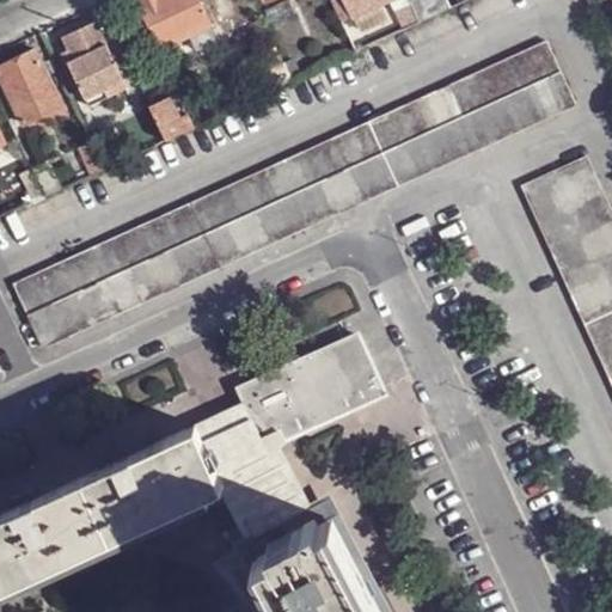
[(199,48),(219,38),(201,0),(140,0),(163,46),(190,32),(199,48)]
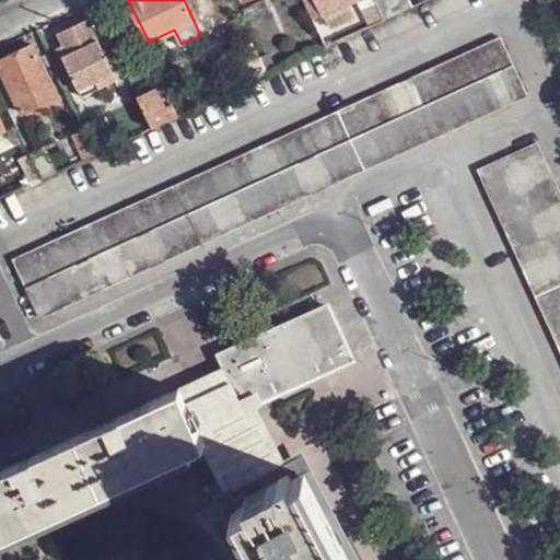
[(358,18),(349,1),(350,0),(305,0),(314,18),(325,12),(333,30),(358,18)]
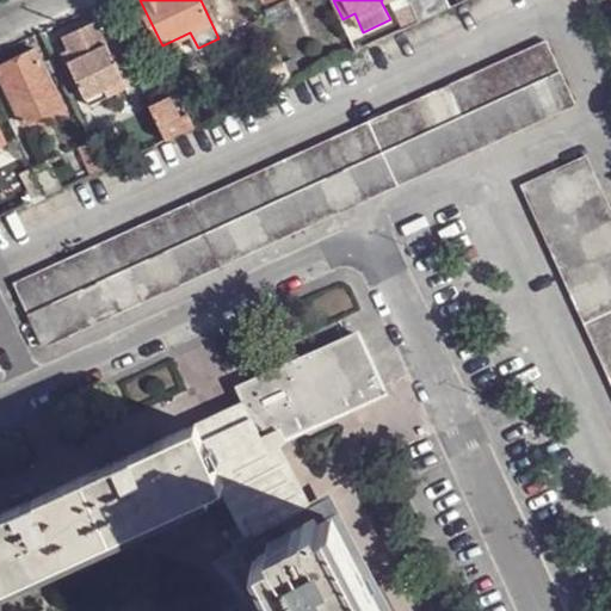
[(408,25),(420,19),(409,0),(403,0),(397,2),(408,25)]
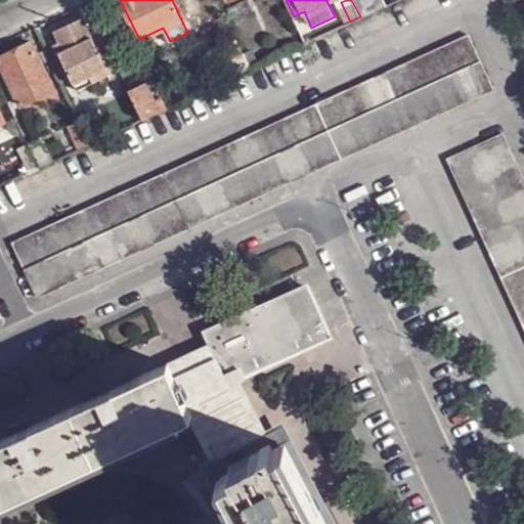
[(351,0),(360,16),(395,0),(351,0)]
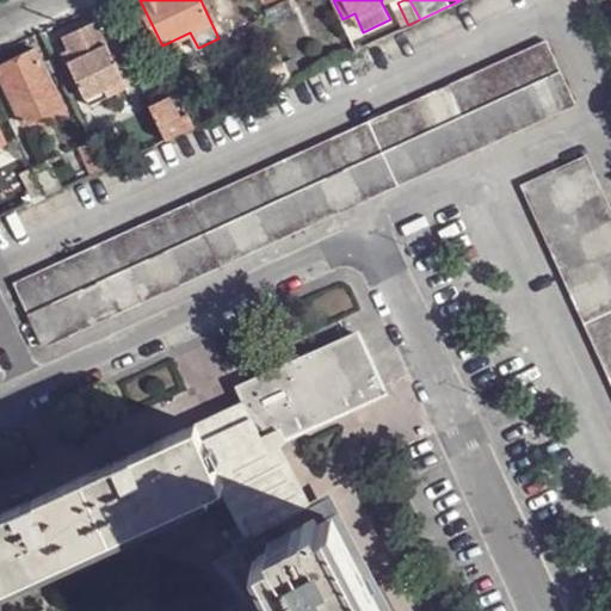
[(81,87),(100,79),(105,86),(124,78),(117,62),(128,56),(116,32),(105,37),(97,19),(63,34),(69,47),(63,49),(81,87)]
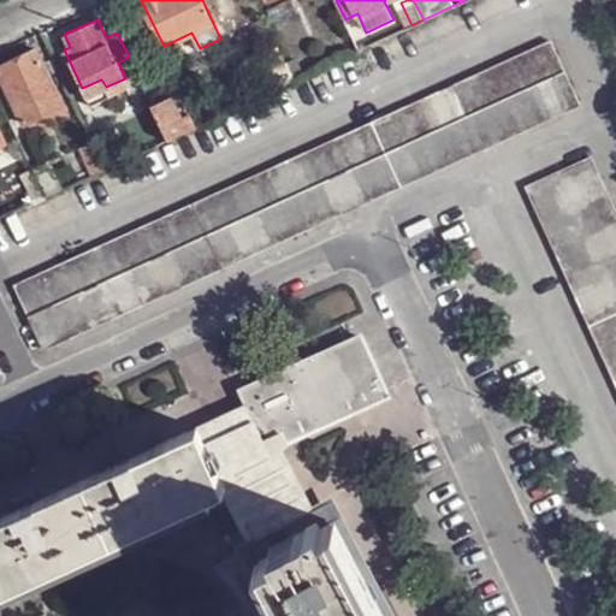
[(117,33),(129,57),(132,55),(120,31),(117,33)]
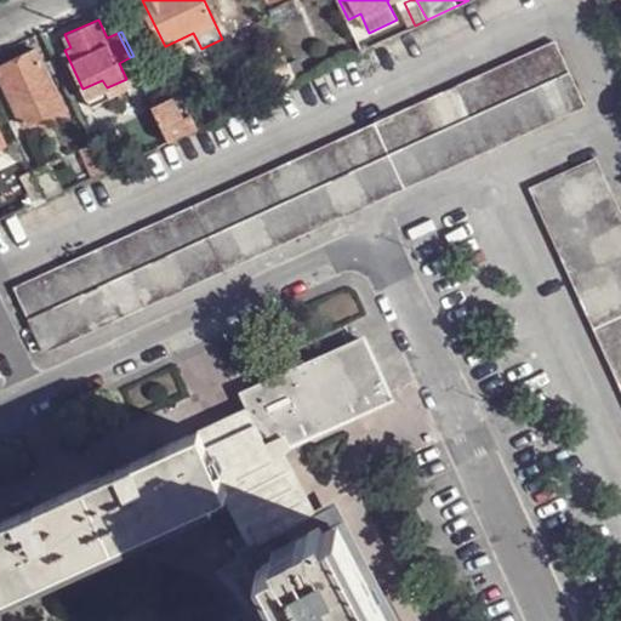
[(364,35),(357,39),(362,50),(369,46),(364,35)]
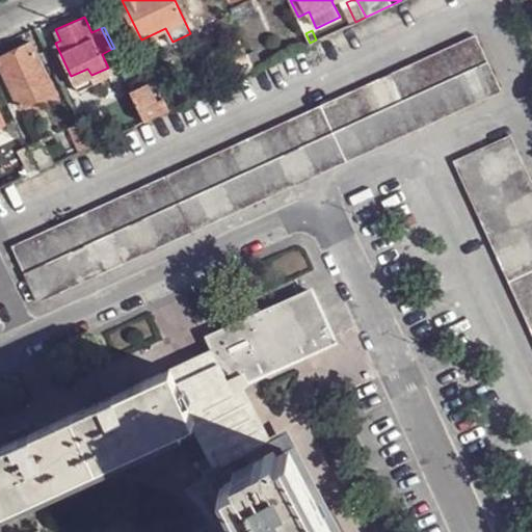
[(12,245),(37,299),(499,87),(475,33),(12,245)]
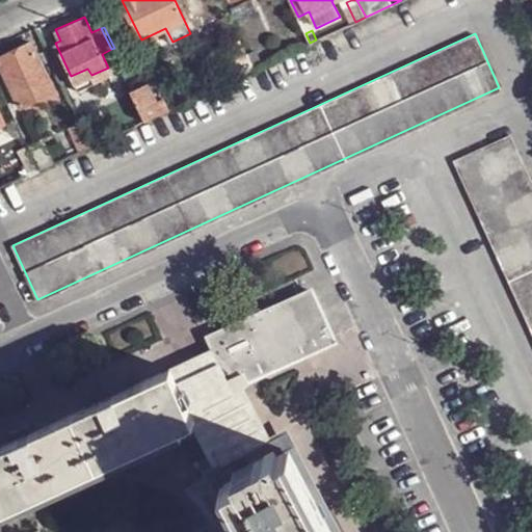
[(33,41),(0,56),(0,59),(22,105),(55,88),(33,41)]
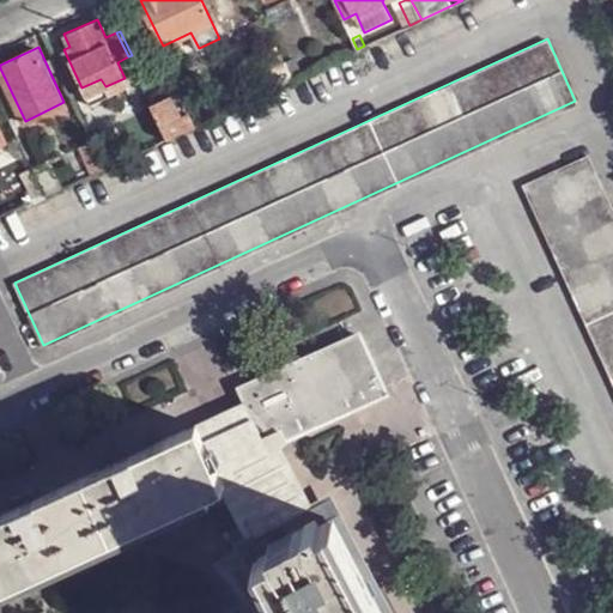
[(280,84),(293,79),(285,61),(281,53),(272,56),(280,76),(277,77),(280,84)]
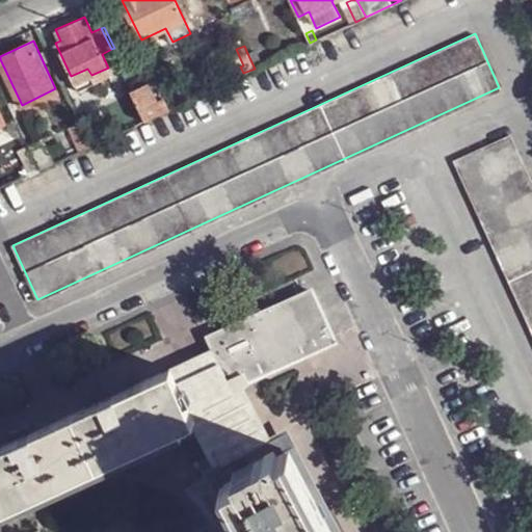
[(255,69),(264,63),(257,49),(247,53),(255,69)]
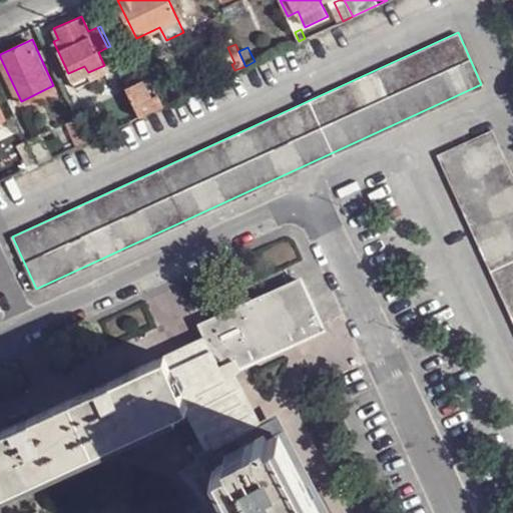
[(147,76),(142,79),(156,107),(160,104),(147,76)]
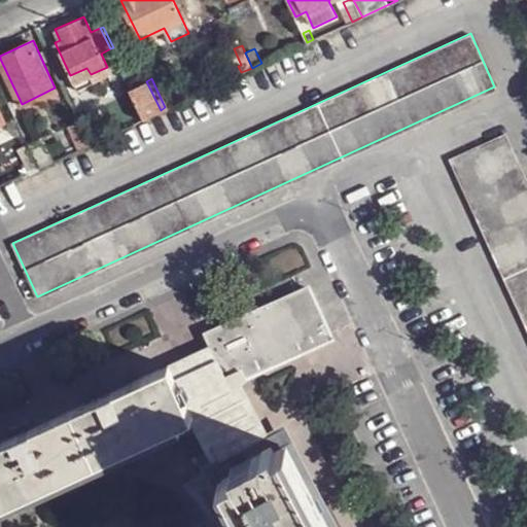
[(146,81),(130,90),(143,117),(161,110),(146,81)]
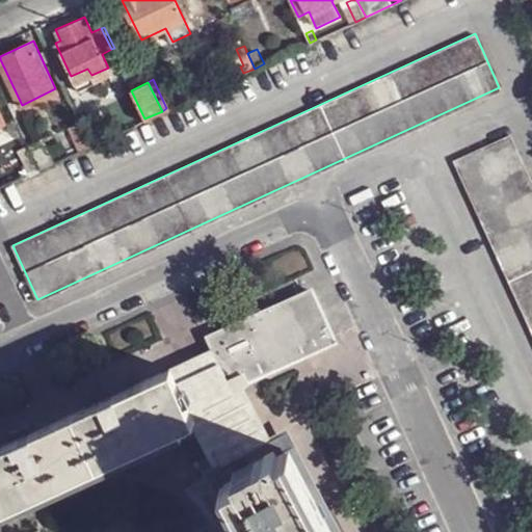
[(91,143),(81,121),(70,126),(81,148),(91,143)]
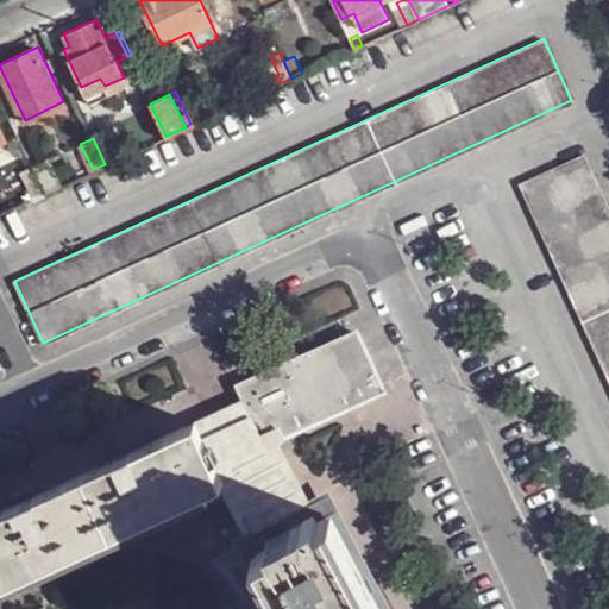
[(31,162),(24,149),(0,159),(0,161),(6,174),(31,162)]
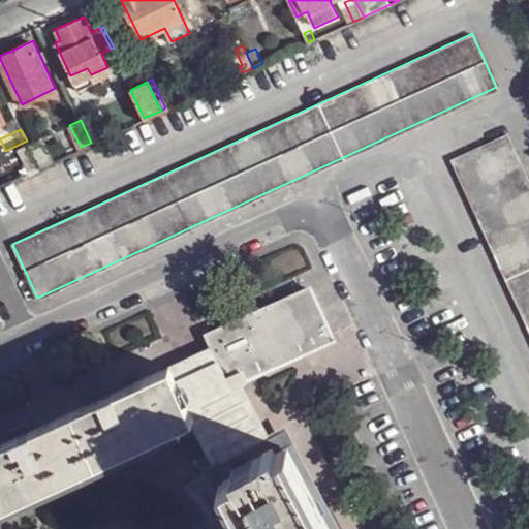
[(528,180),(507,133),(453,159),(528,325),(528,180)]
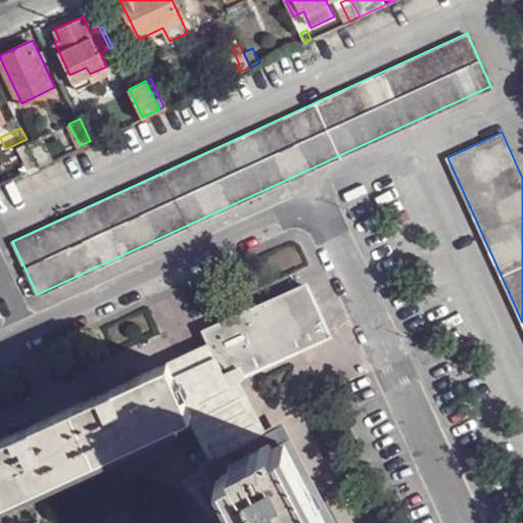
[(38,164),(52,158),(42,136),(28,143),(32,151),(38,164)]
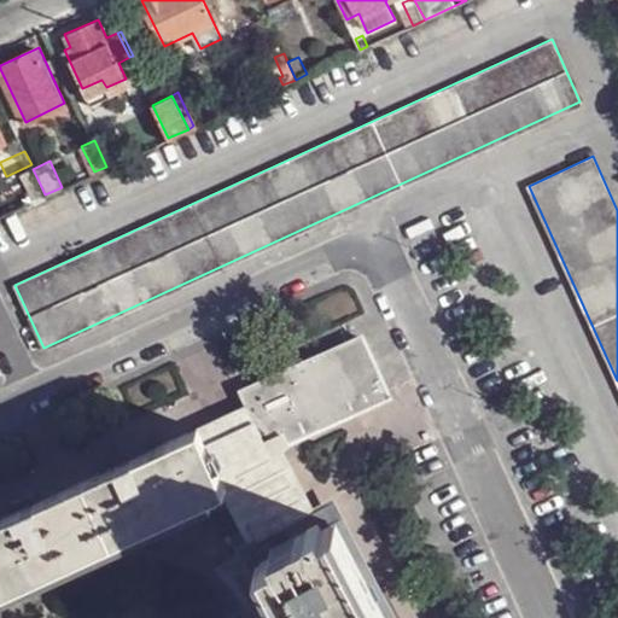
[(34,200),(46,196),(45,194),(38,179),(27,185),(34,200)]
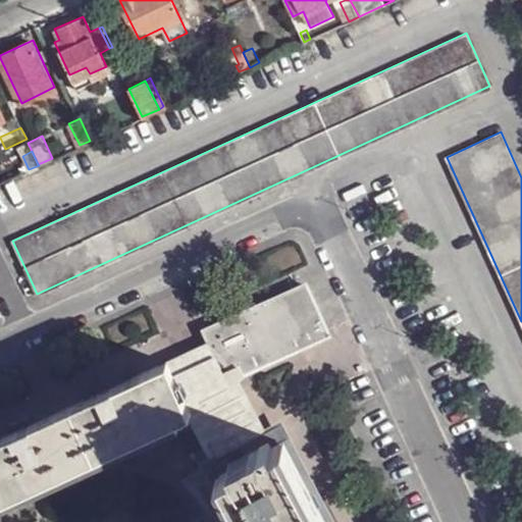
[(275,449),(293,439),(282,417),(265,426),(241,379),(332,332),(305,279),(301,281),(325,327),(256,362),(253,357),(222,372),(206,341),(164,362),(190,411),(206,442),(194,449),(230,521),(243,521),(220,479),(236,471),(232,464),(272,442),(275,449)]
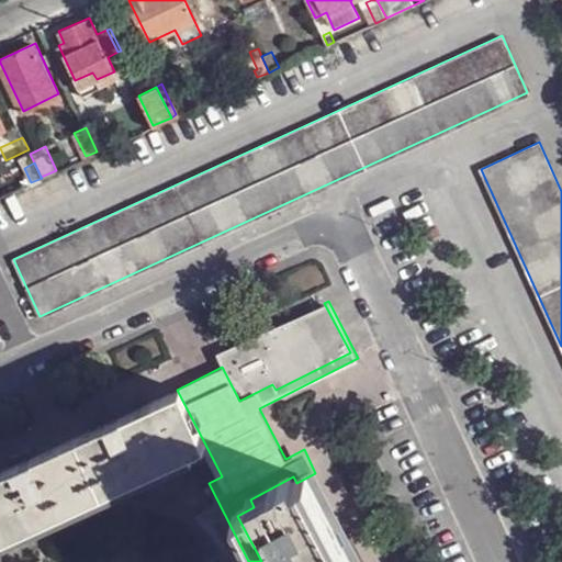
[(324,303),(217,353),(222,367),(239,401),(272,384),(276,390),(350,352),(324,303)]
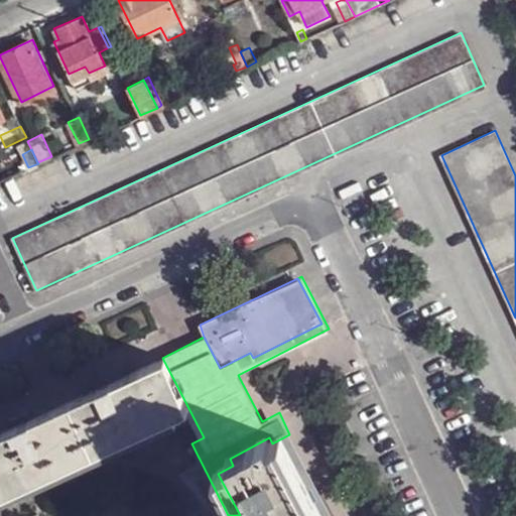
[(0,493),(54,469),(91,452),(187,406),(162,358),(125,374),(98,386),(70,400),(44,411),(30,417),(15,423),(0,430),(0,493)]
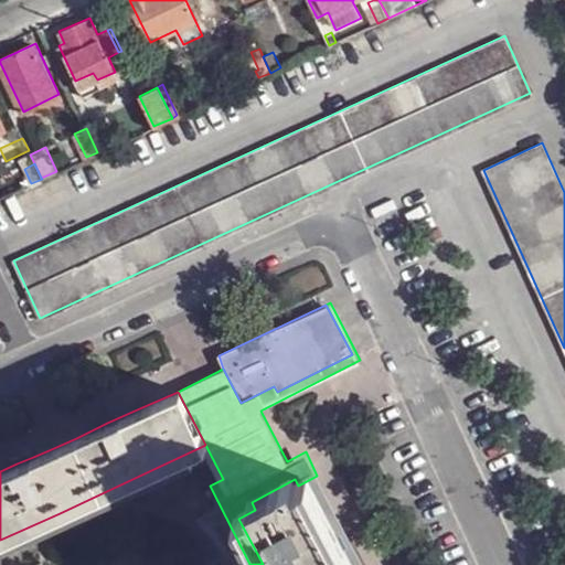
[(103,415),(107,423),(137,409),(132,401),(129,403),(103,415)]
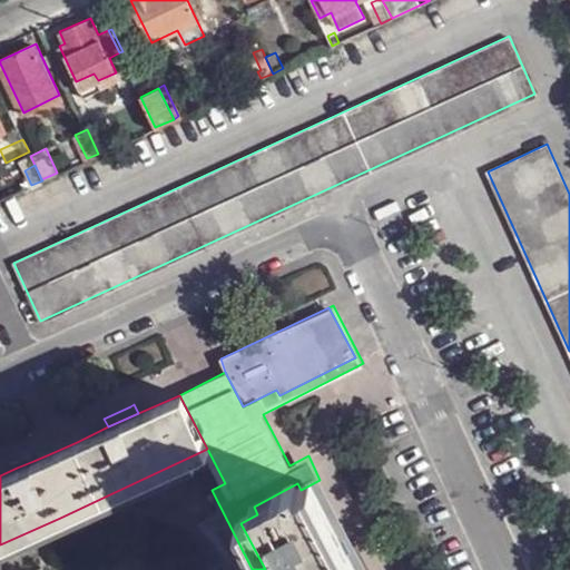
[(13,461),(17,468),(33,461),(30,453),(13,461)]
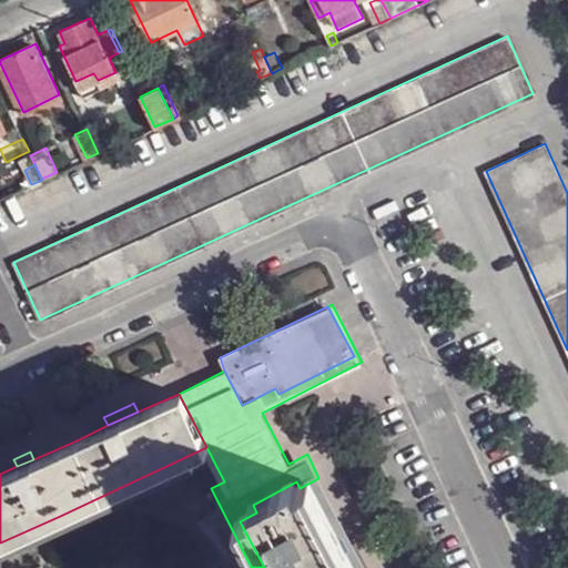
[(365,567),(341,521),(318,478),(300,488),(296,482),(253,505),(256,513),(240,521),(264,567),(365,567)]
